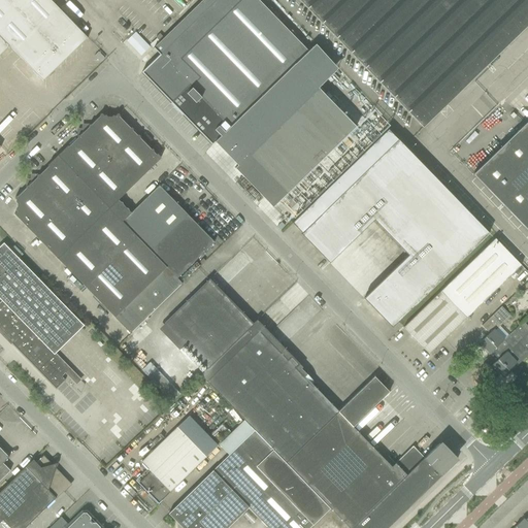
[(0,0),(0,54),(9,46),(42,81),(87,38),(50,0),(0,0)]
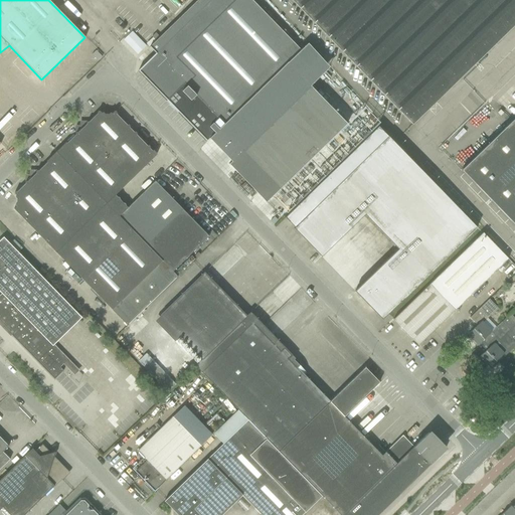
[(156,53),(138,70),(167,101),(166,101),(168,103),(169,103),(176,110),(176,111),(177,113),(178,112),(211,147),(214,144),(231,162),(228,164),(266,202),(347,123),(313,89),(296,70),(302,64),(308,58),(251,0),(197,0),(149,47),(156,53)]
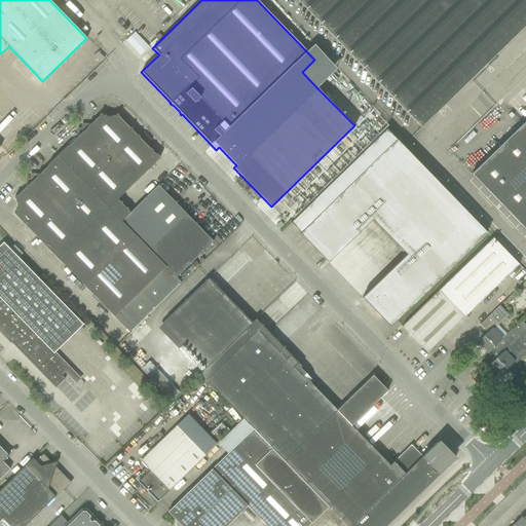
[(525,0),(297,0),(420,127),(525,24),(525,0)]
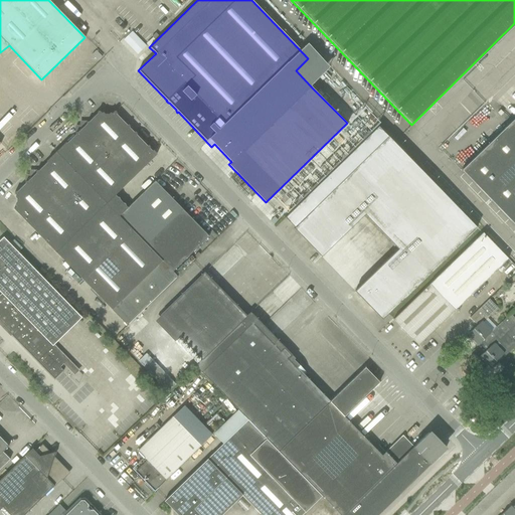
[(123,42),(135,54),(144,45),(132,33),(123,42)]
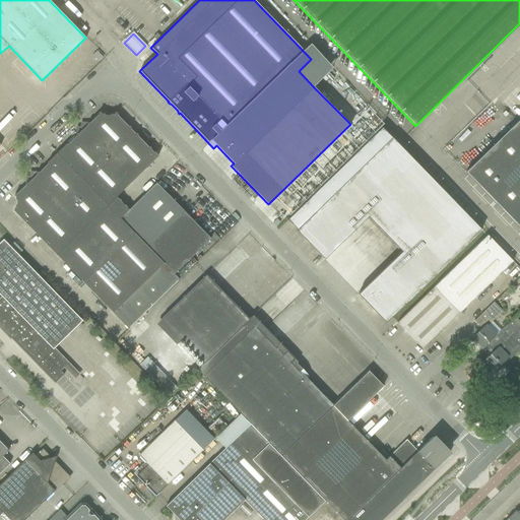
[(128,210),(116,197),(154,160),(149,155),(152,152),(150,150),(150,149),(150,148),(150,147),(149,147),(148,147),(137,136),(137,135),(137,134),(136,133),(135,133),(135,134),(130,129),(130,128),(130,127),(130,126),(129,126),(128,126),(128,127),(117,116),(117,115),(117,114),(117,113),(116,113),(115,113),(114,114),(113,115),(112,114),(109,116),(105,115),(104,114),(103,115),(101,113),(100,113),(99,113),(98,114),(98,115),(99,115),(89,124),(89,123),(88,123),(87,123),(87,124),(82,124),(82,129),(77,129),(77,134),(76,134),(76,135),(76,136),(68,145),(67,144),(66,144),(65,144),(65,145),(65,146),(65,147),(66,147),(60,152),(59,152),(58,152),(56,154),(55,155),(55,156),(56,156),(50,163),(50,161),(49,161),(48,161),(48,163),(47,163),(47,164),(48,165),(39,173),(38,173),(37,173),(37,174),(31,174),(31,178),(26,178),(26,183),(25,184),(25,185),(25,186),(17,194),(16,194),(15,194),(14,194),(14,195),(14,196),(15,196),(15,197),(16,198),(15,199),(16,201),(16,206),(15,207),(16,208),(13,211),(99,299),(99,301),(101,301),(128,329),(179,279),(174,274),(210,239),(156,183),(128,210)]
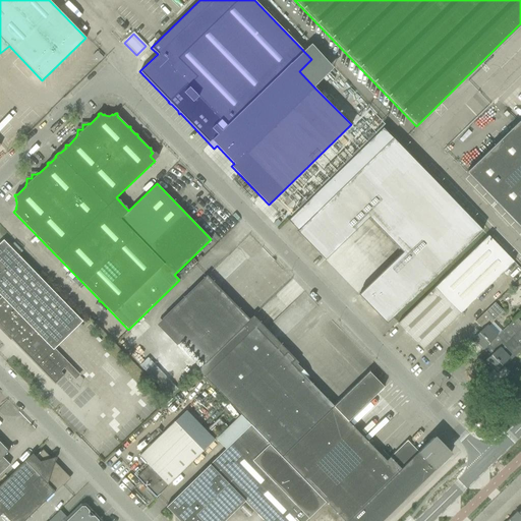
[(520,119),(467,172),(520,228),(520,119)]
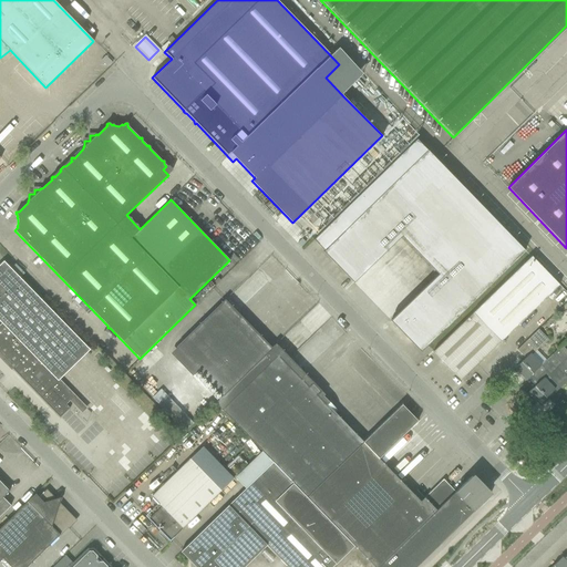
[(421,352),(525,251),(416,140),(313,240),(325,250),(323,251),(353,282),(401,236),(437,275),(391,321),(421,352)]
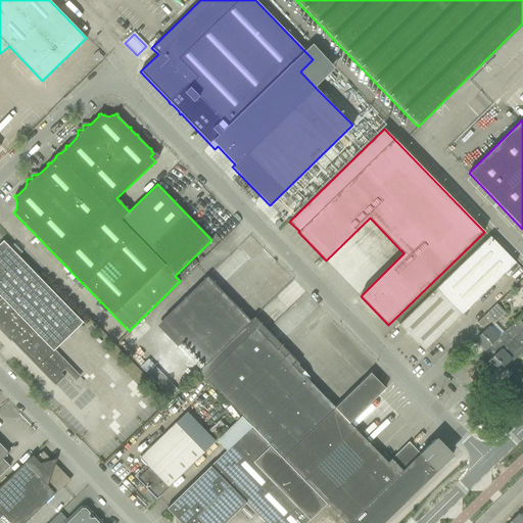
[(462,316),(516,263),(490,236),(436,289),(462,316)]
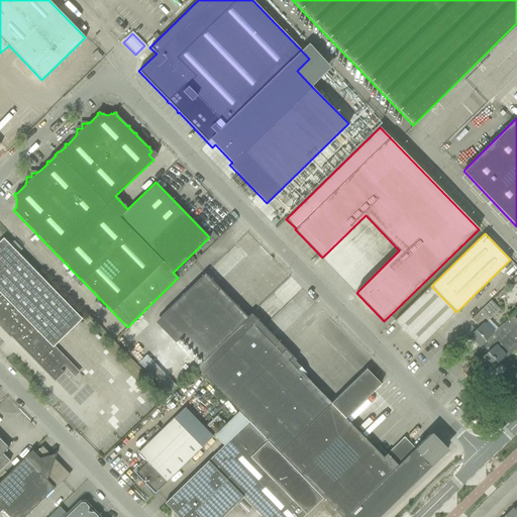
[(80,320),(11,249),(4,242),(0,245),(0,290),(4,294),(2,296),(1,295),(0,296),(0,324),(55,381),(63,373),(60,370),(64,366),(74,377),(79,373),(54,346),(80,320)]
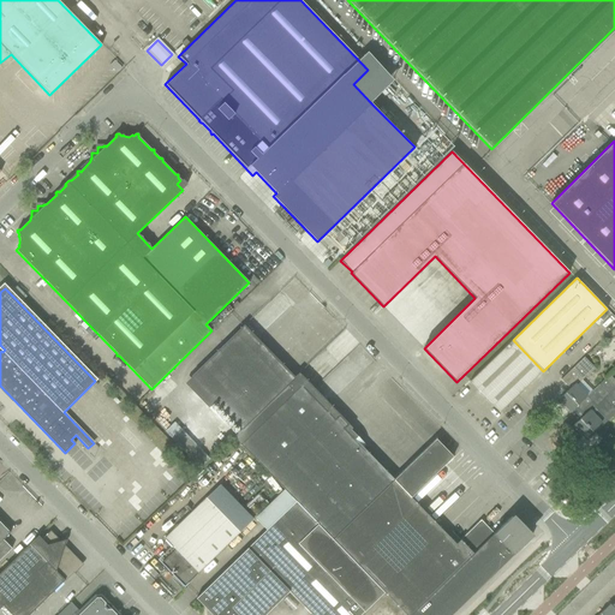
[(299,374),(294,378),(244,326),(236,334),(190,377),(240,430),(233,437),(296,502),(317,525),(332,539),(393,481),(344,429),(348,424),(299,374)]
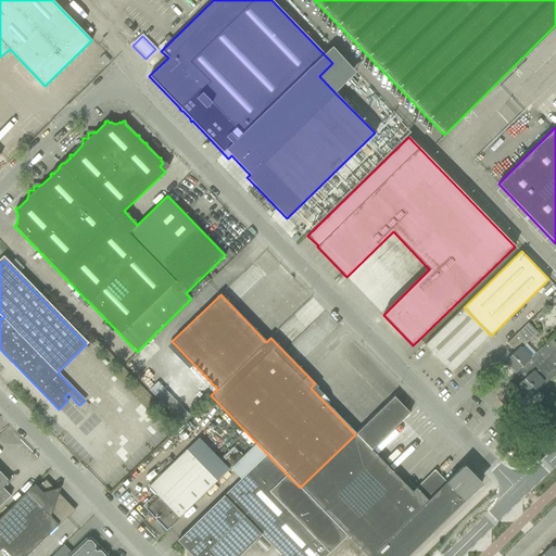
[(452,373),(491,336),(464,307),(425,344),(452,373)]
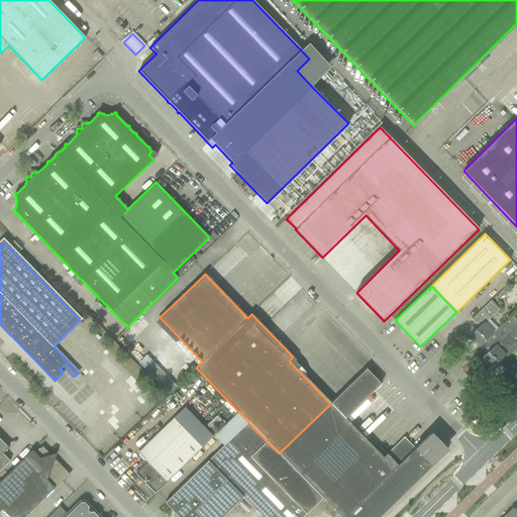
[(485,324),(500,309),(491,300),(472,319),(479,326),(470,336),(480,346),(484,342),(493,333),(485,324)]
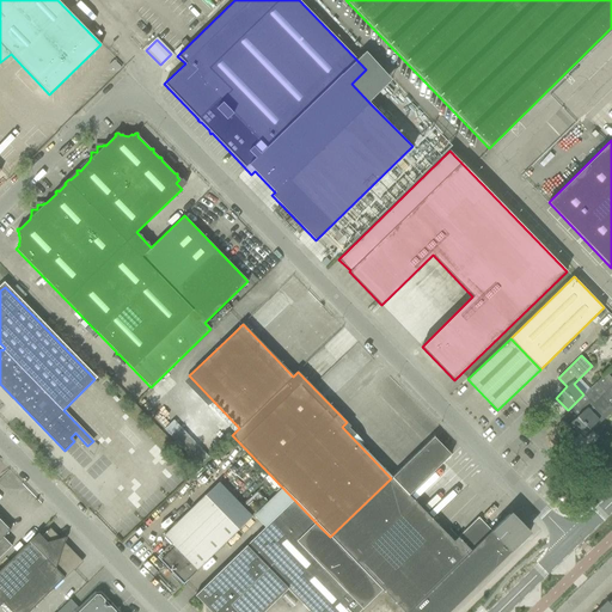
[(581,414),(570,424),(582,436),(611,408),(609,404),(611,401),(611,385),(603,375),(589,390),(583,395),(573,405),(581,414)]
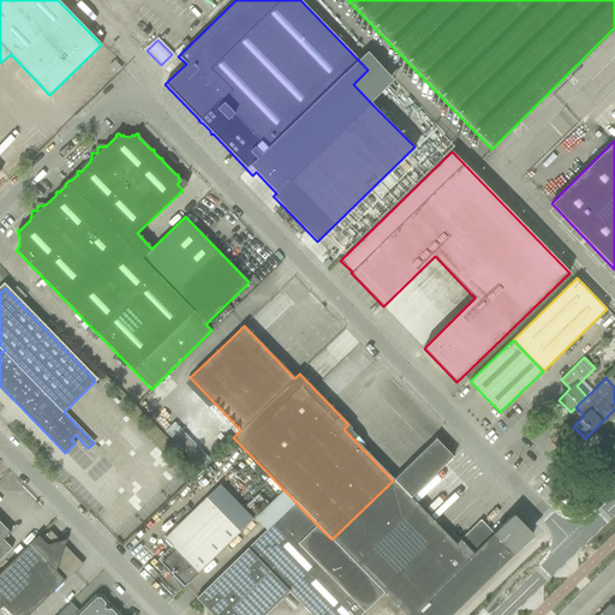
[(411,499),(453,458),(436,440),(393,481),(332,539),(317,525),(298,544),(364,611),(383,592),(405,614),(451,614),(530,538),(511,518),(493,535),(479,520),(454,544),(411,499)]
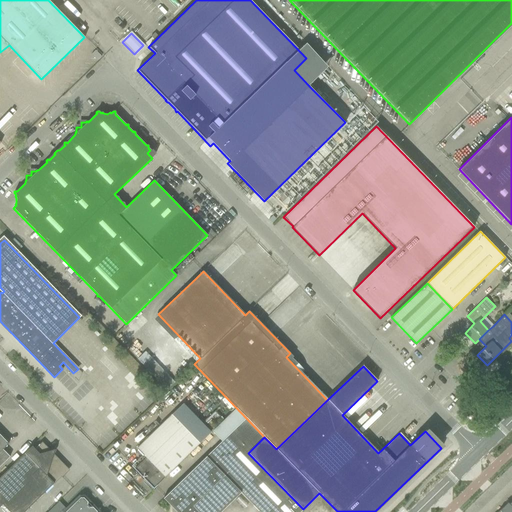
[(166,390),(174,382),(162,370),(154,378),(166,390)]
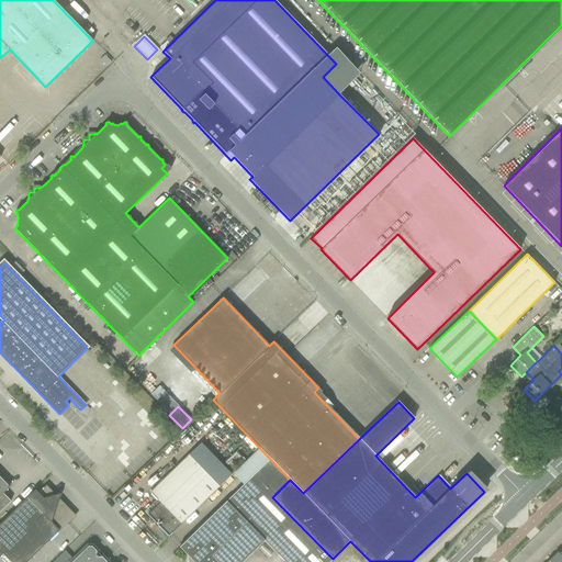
[(510,448),(518,440),(514,436),(506,444),(510,448)]
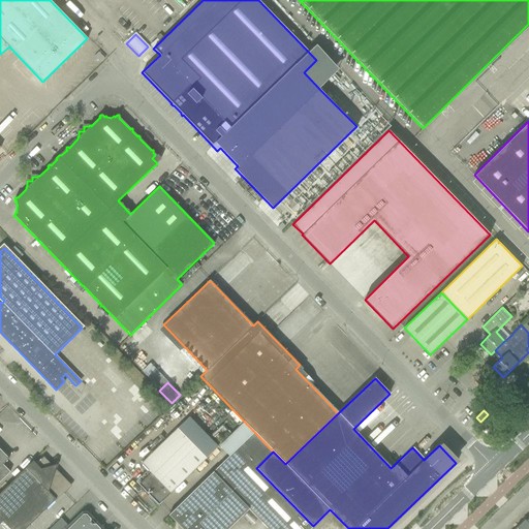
[(158,504),(206,459),(177,429),(141,463),(151,473),(138,485),(158,504)]
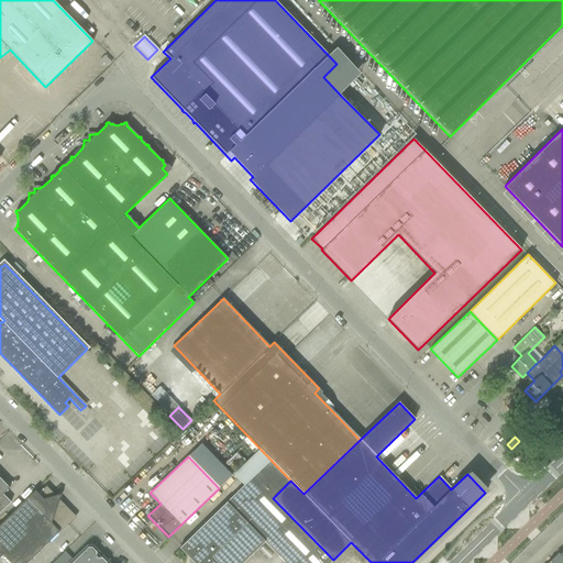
[(273,498),(290,481),(271,460),(179,548),(194,562),(242,562),(264,542),(285,562),(330,562),(333,560),(273,498)]
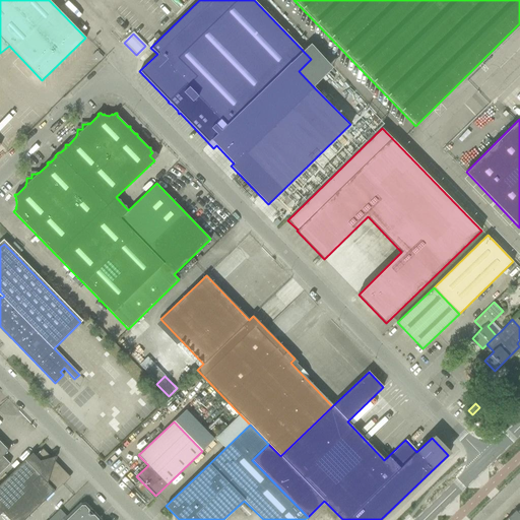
[(2,456),(8,451),(0,441),(0,473),(10,464),(2,456)]
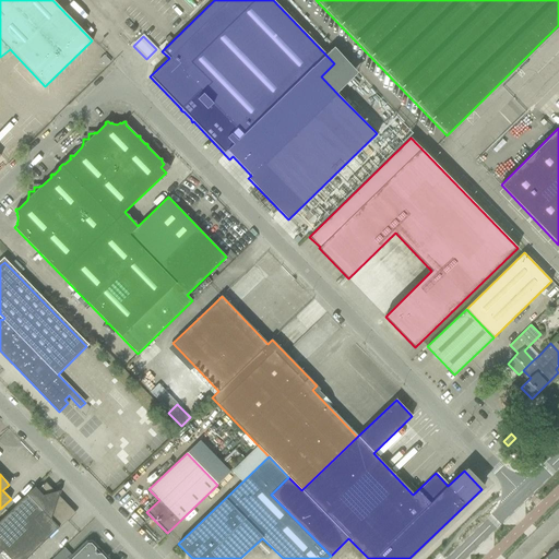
[(61,489),(54,491),(46,484),(38,490),(35,487),(0,521),(0,552),(3,550),(10,558),(26,558),(51,535),(59,527),(59,528),(74,513),(59,497),(61,489)]
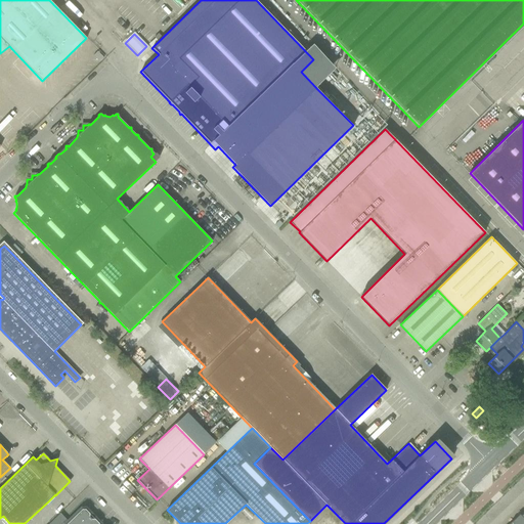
[(89,513),(85,509),(82,509),(66,523),(58,516),(60,514),(49,523),(98,523),(99,523),(95,519),(91,519),(89,517),(89,513)]
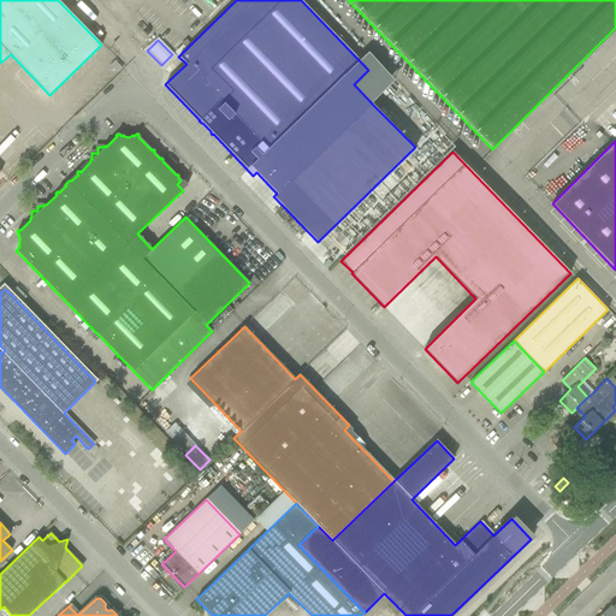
[(615,615),(615,603),(612,606),(610,605),(598,615),(615,615)]
